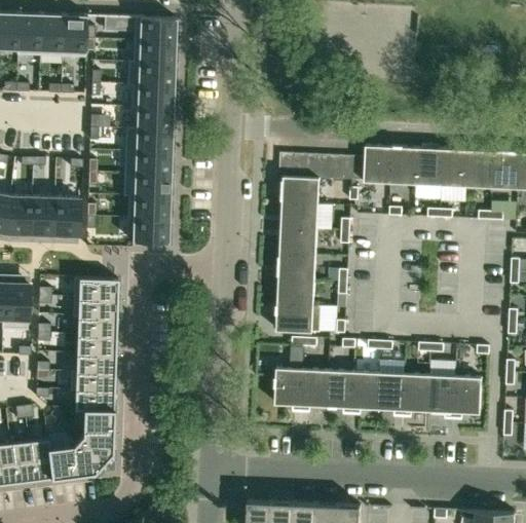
[(0,12),(0,47),(19,48),(20,14),(0,12)]
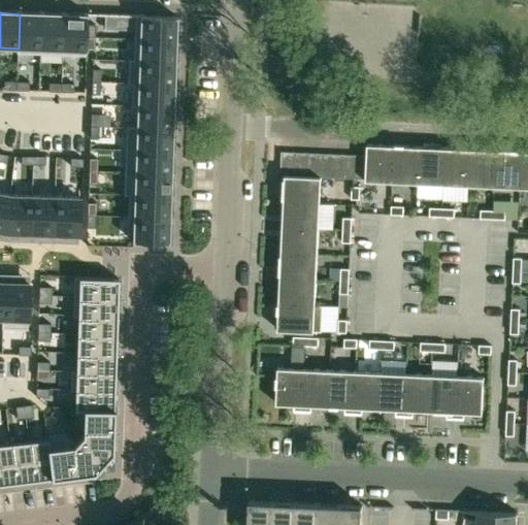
[(19,48),(19,56),(40,56),(42,14),(20,14),(19,48)]
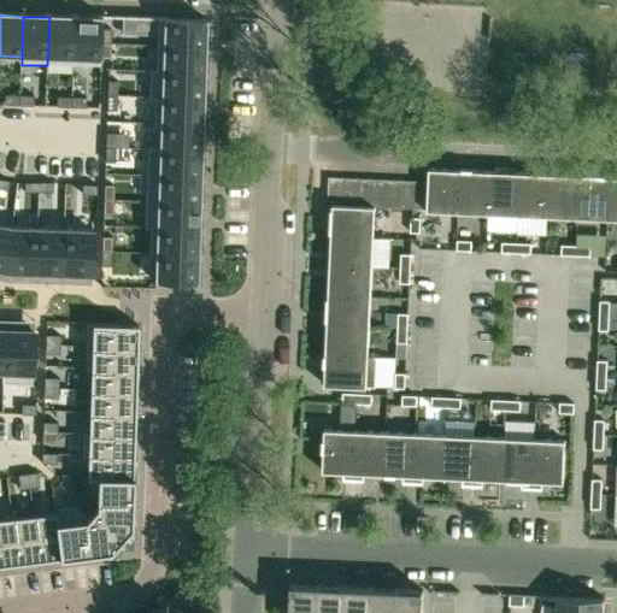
[(50,17),(47,65),(74,66),(75,18),(50,17)]
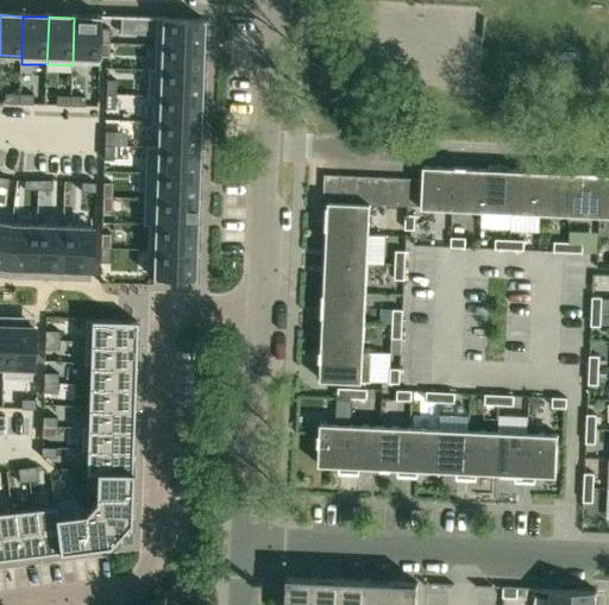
[(74,18),(73,65),(99,67),(100,19),(74,18)]
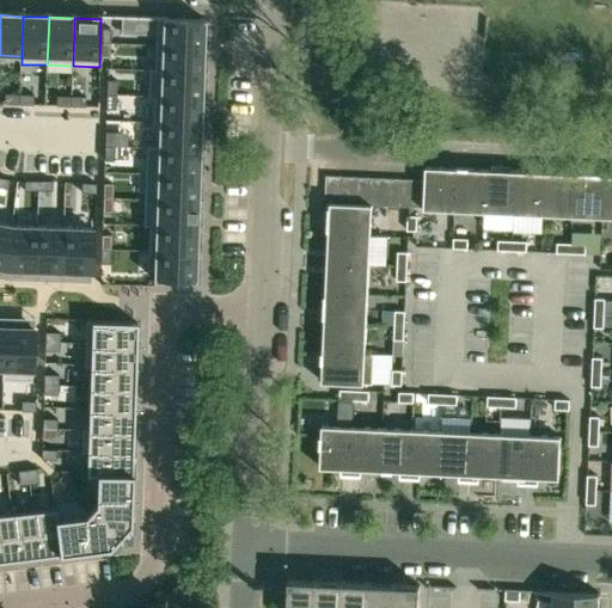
[(158,23),(157,49),(203,50),(204,25),(158,23)]
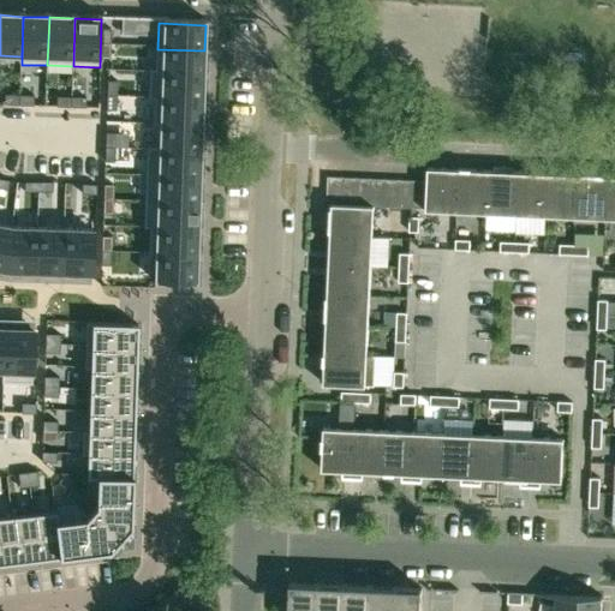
[(101,31),(100,46),(109,47),(111,33),(101,31)]
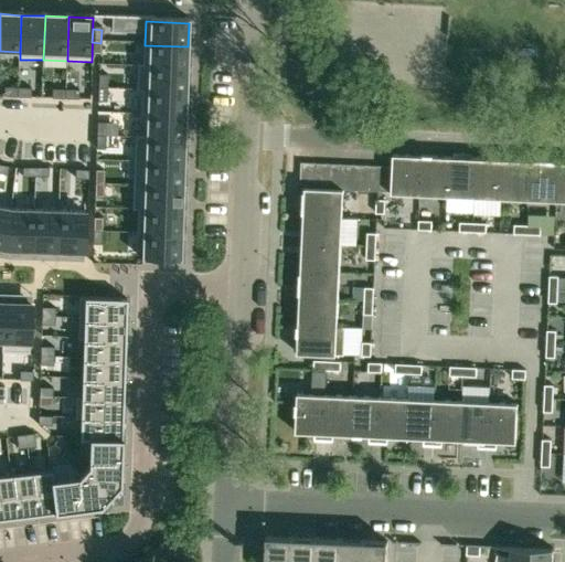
[(92,42),(92,55),(100,56),(100,43),(92,42)]
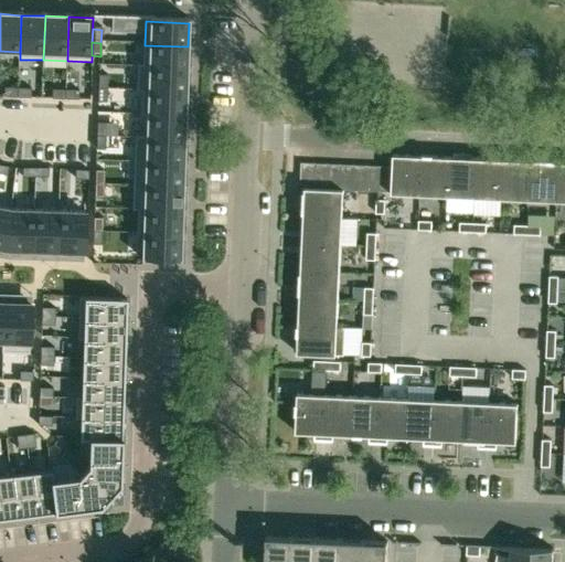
[(145,45),(144,67),(187,71),(188,46),(145,45)]
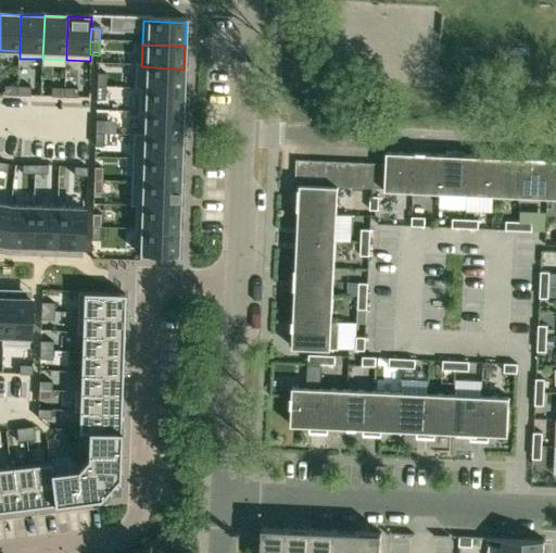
[(136,66),(135,91),(140,91),(182,92),(184,70),(141,66),(136,66)]
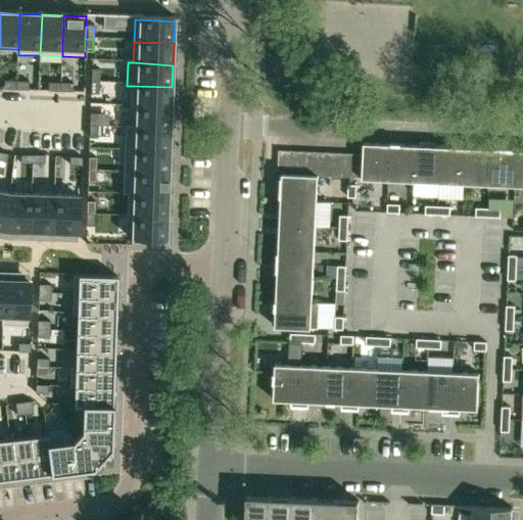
[(91,72),(91,84),(99,84),(99,72),(91,72)]
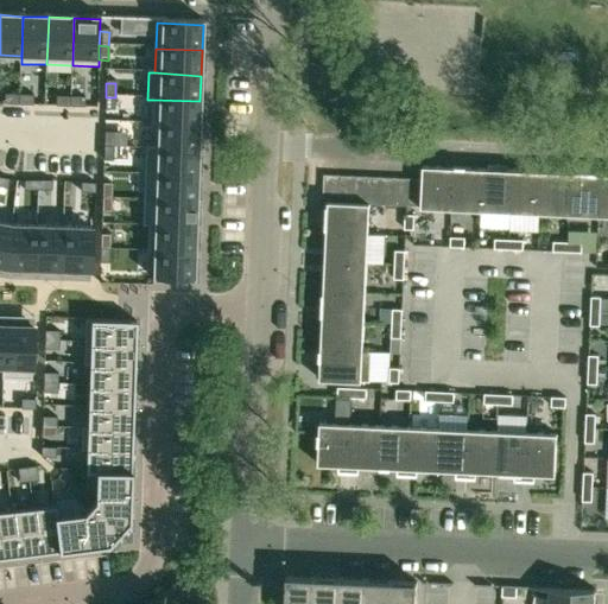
[(5,96),(5,106),(19,106),(19,96),(5,96)]
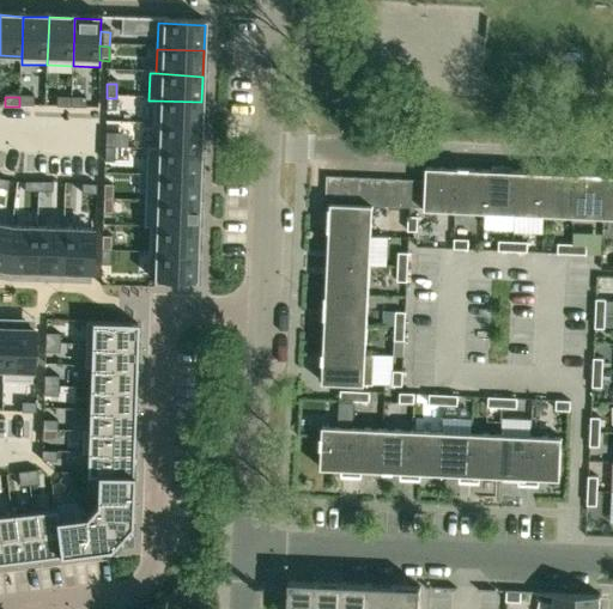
[(19,97),(19,107),(34,108),(34,98),(19,97)]
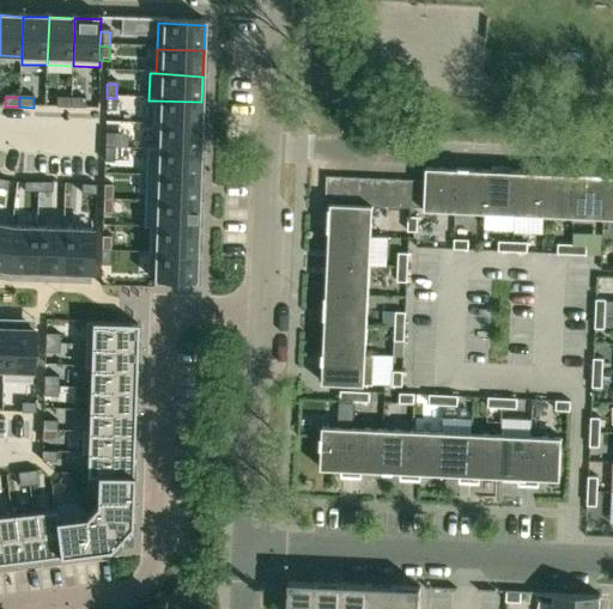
[(56,98),(56,108),(71,109),(71,99),(56,98)]
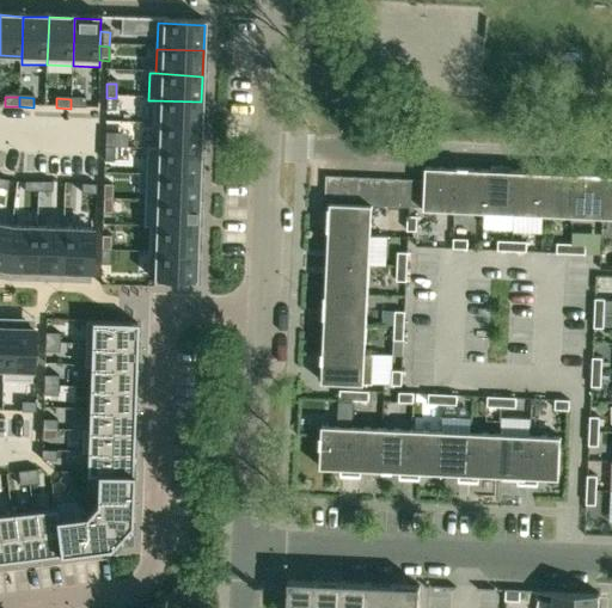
[(106,98),(106,112),(116,112),(116,98),(106,98)]
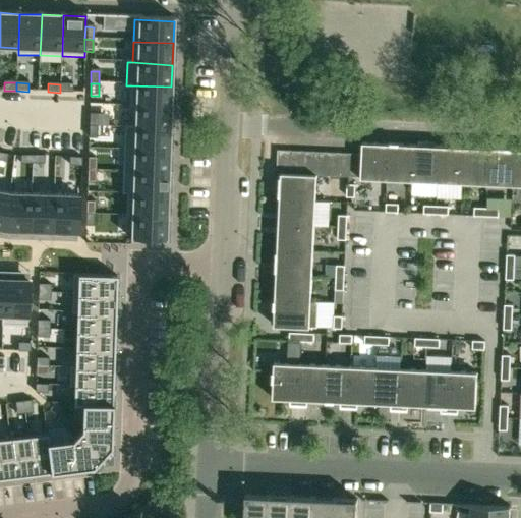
[(60,84),(60,93),(72,93),(72,84),(60,84)]
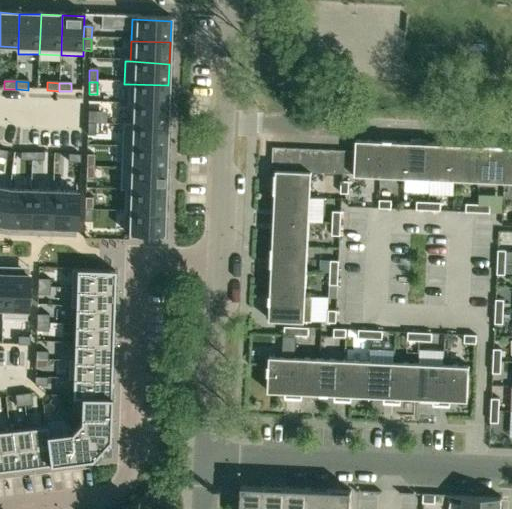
[(129,84),(128,105),(134,105),(167,107),(168,85),(129,84)]
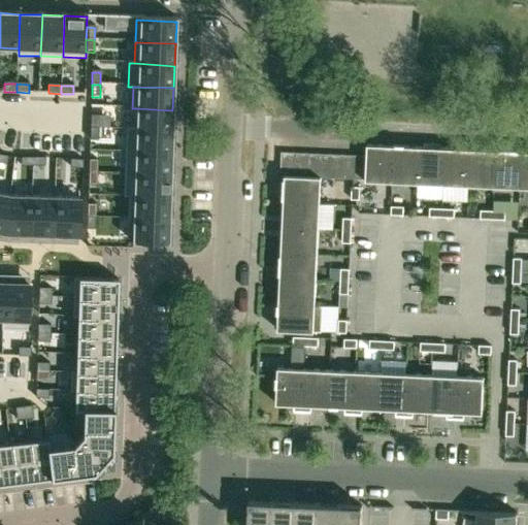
[(138,108),(137,131),(171,133),(172,110),(138,108)]
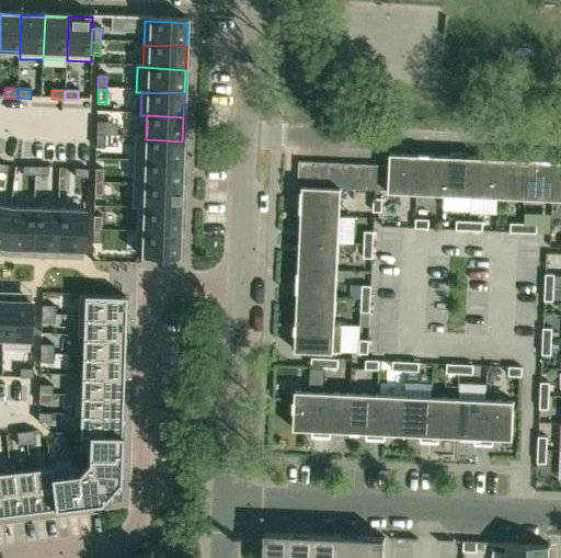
[(96,124),(96,137),(105,137),(105,124),(96,124)]
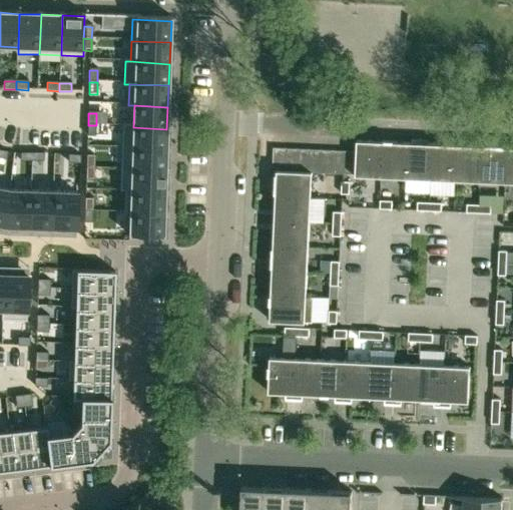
[(88,125),(87,137),(95,137),(96,125),(88,125)]
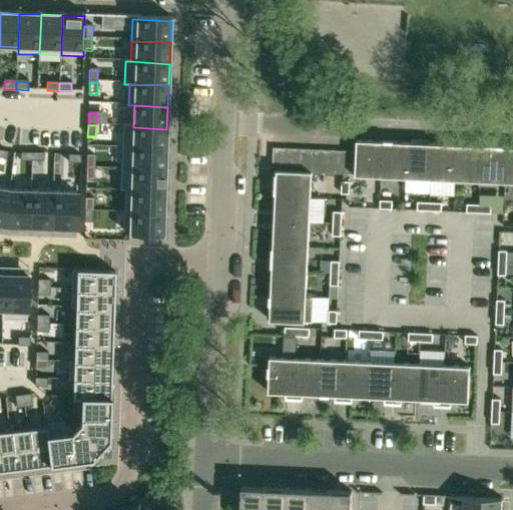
[(123,127),(122,149),(165,150),(166,129),(133,127),(123,127)]
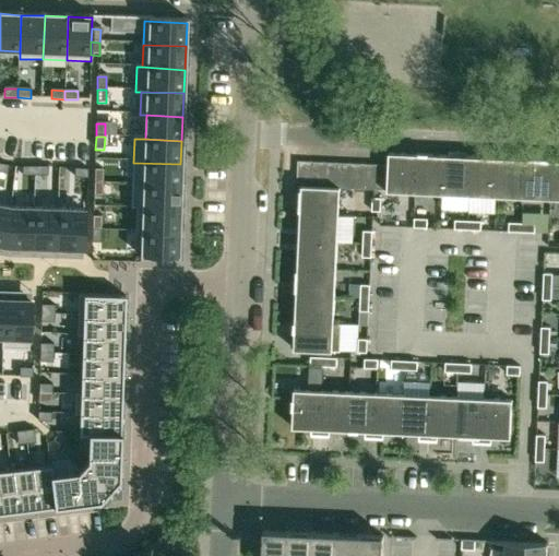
[(389,191),(388,193),(416,194),(417,156),(390,155),(390,167),(390,168),(389,191)]
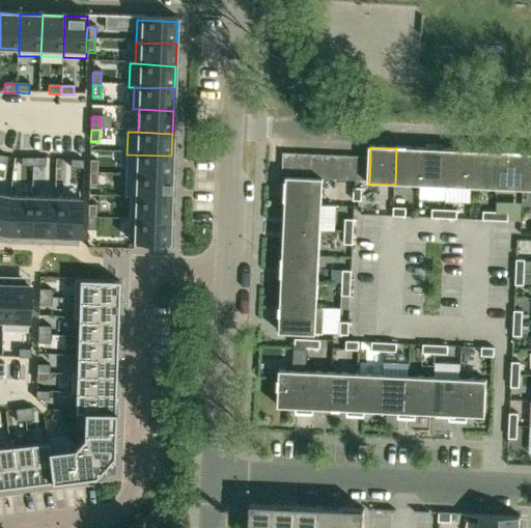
[(396,148),(395,185),(420,186),(422,149),(396,148)]
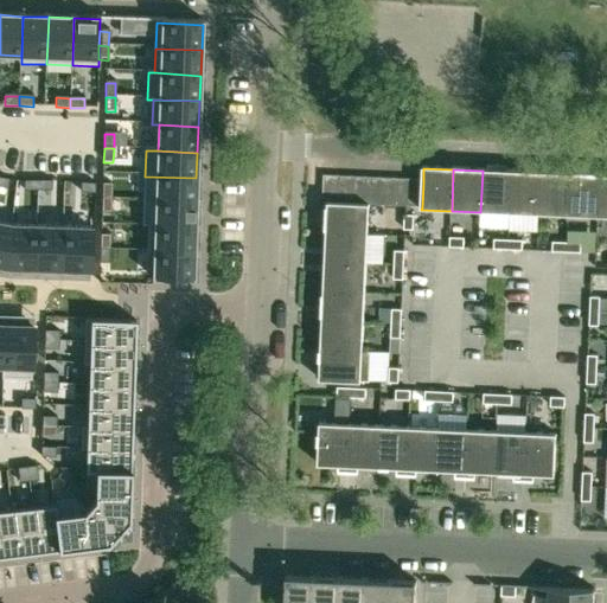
[(483,171),(480,212),(509,213),(510,213),(512,173),(483,171)]
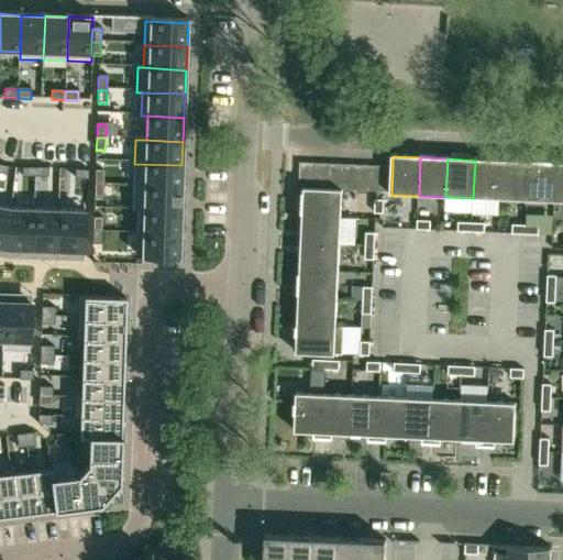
[(475,161),(473,198),(500,199),(501,162),(475,161)]
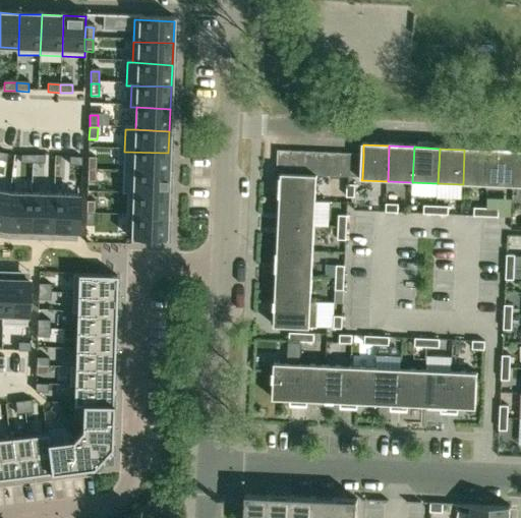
[(464,150),(463,184),(487,185),(489,151),(464,150)]
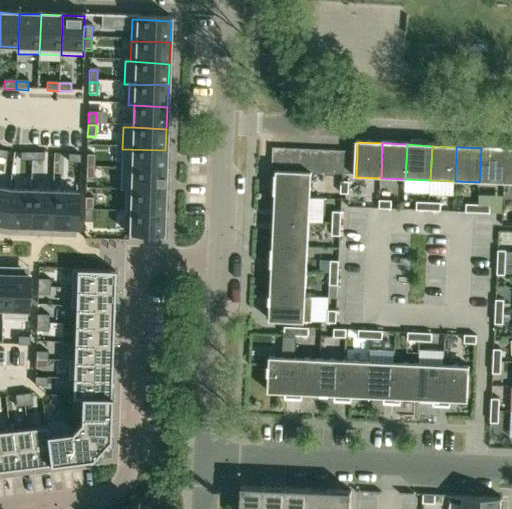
[(481,148),(479,182),(504,183),(505,149),(481,148)]
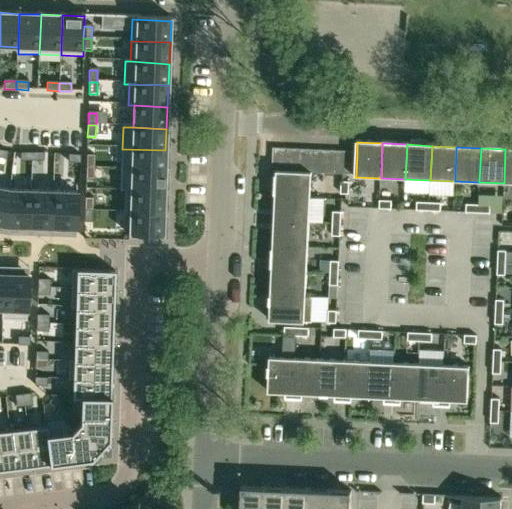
[(122,149),(121,170),(164,172),(165,150),(122,149)]
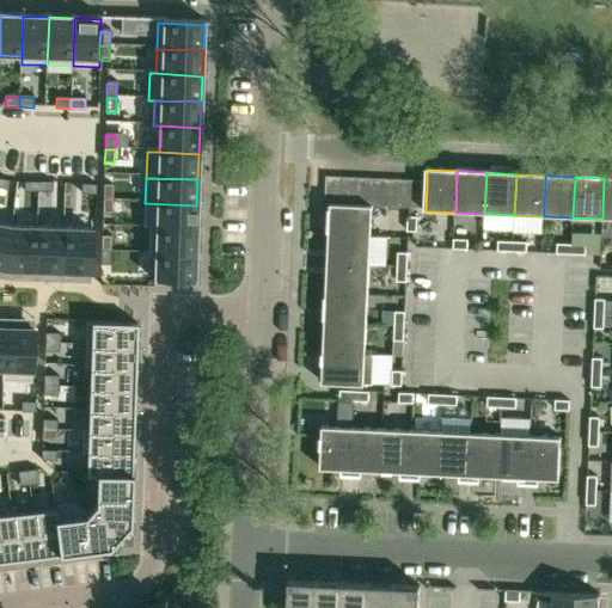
[(328,179),(326,204),(331,204),(341,206),(342,179),(328,179)]
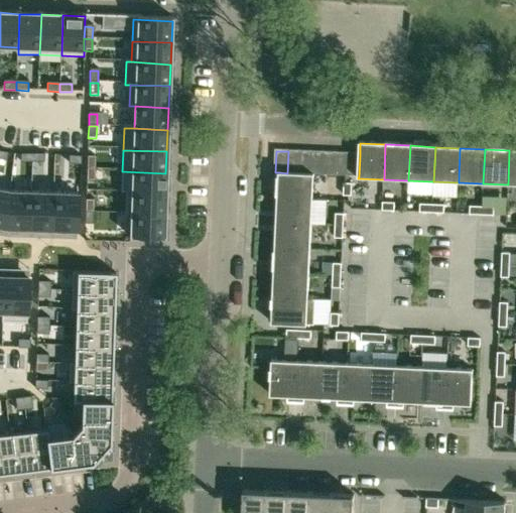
[(288,151),(287,173),(299,173),(300,152),(288,151)]
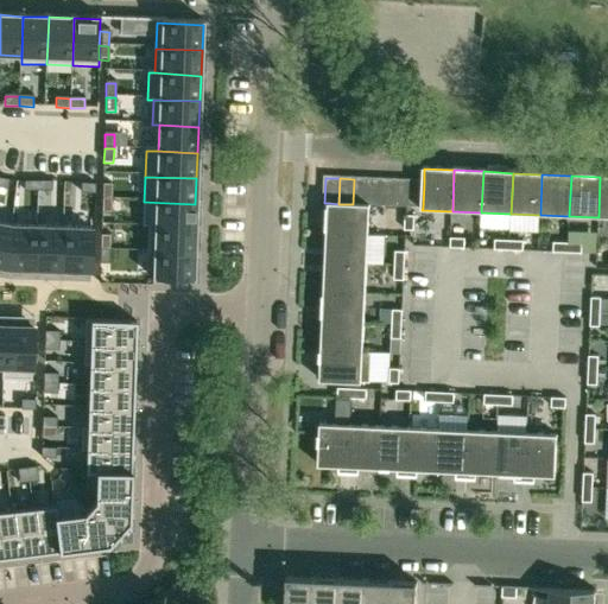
[(354,179),(353,204),(366,205),(367,179),(354,179)]
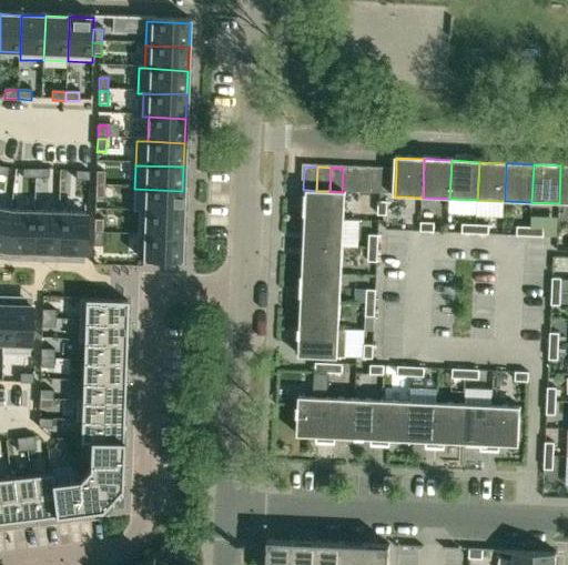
[(343,168),(342,192),(345,192),(355,193),(356,169),(343,168)]
